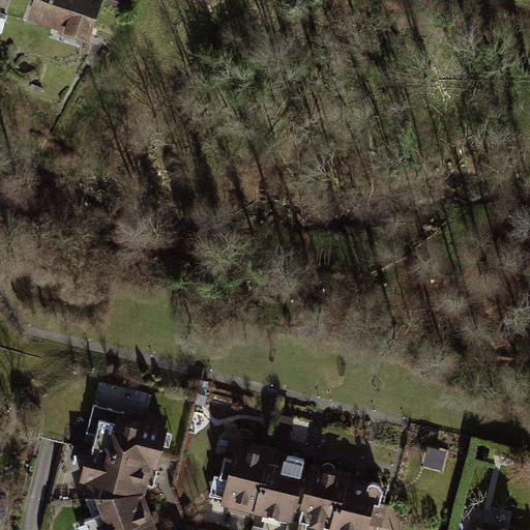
[(99,0),(33,0),(28,20),(86,39),(99,0)]
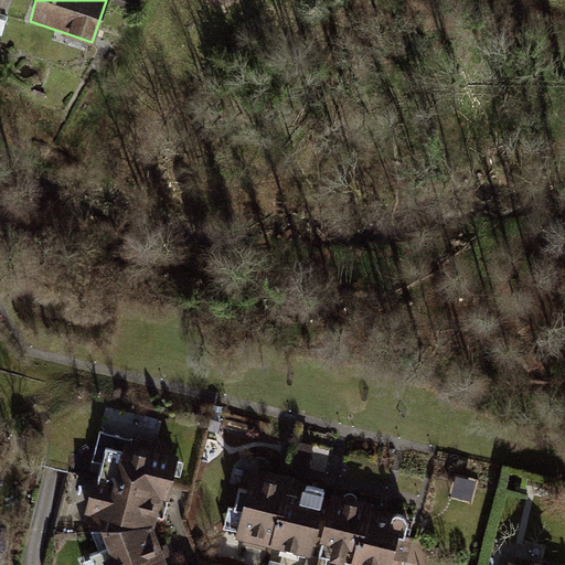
[(113,482),(174,500),(184,461),(123,445),(113,482)]
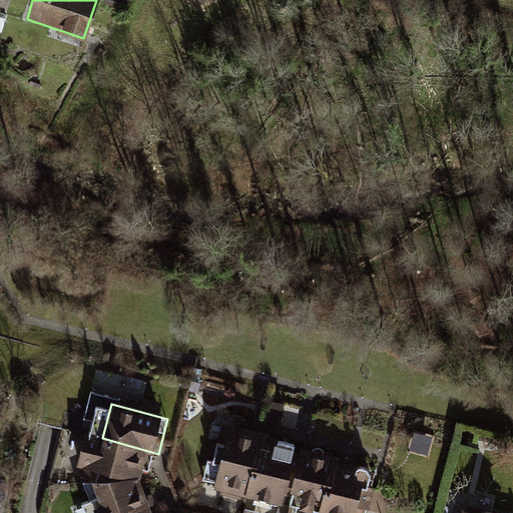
[(260,438),(223,429),(207,486),(243,496),(260,438)]
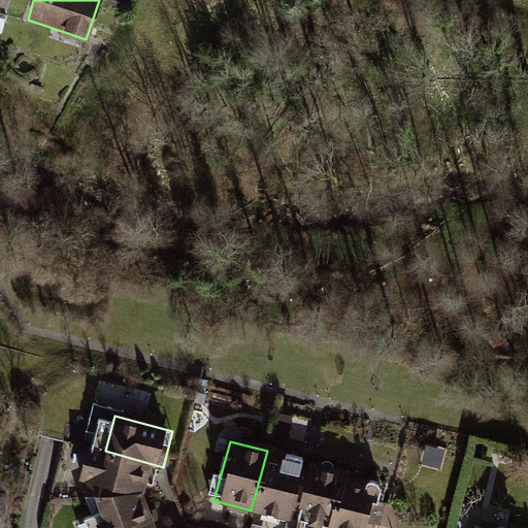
[(94,491),(156,492),(163,467),(105,451),(94,491)]
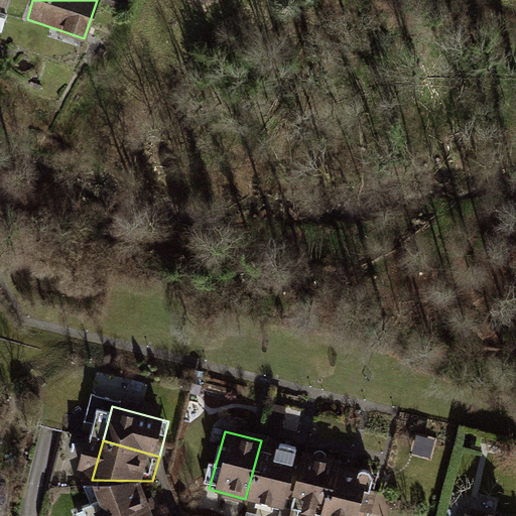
[(297,449),(261,440),(245,499),(281,509),(297,449)]
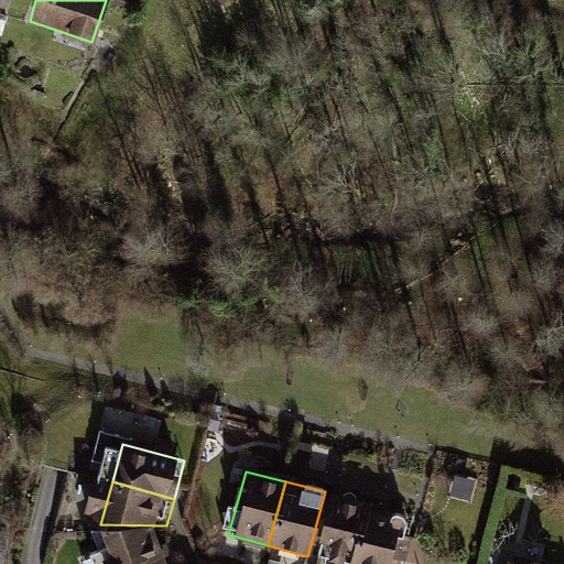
[(329,494),(325,491),(307,556),(312,557),(337,563),(353,563),(369,503),(329,494)]
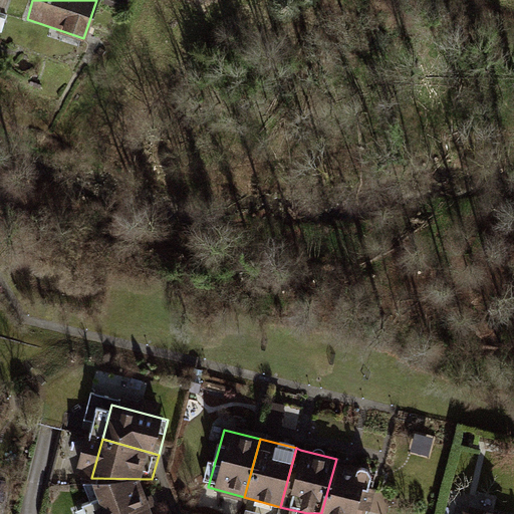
[(362,513),(374,470),(336,459),(321,513),(362,513)]
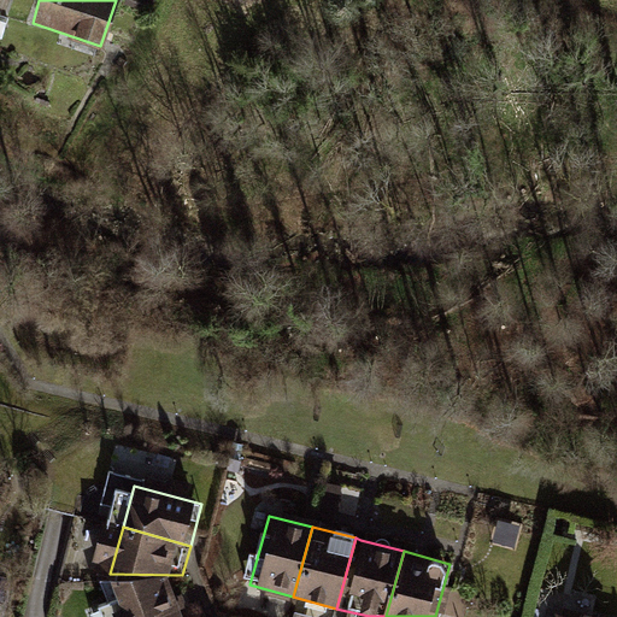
[(203,616),(182,575),(110,574),(121,616),(203,616)]
